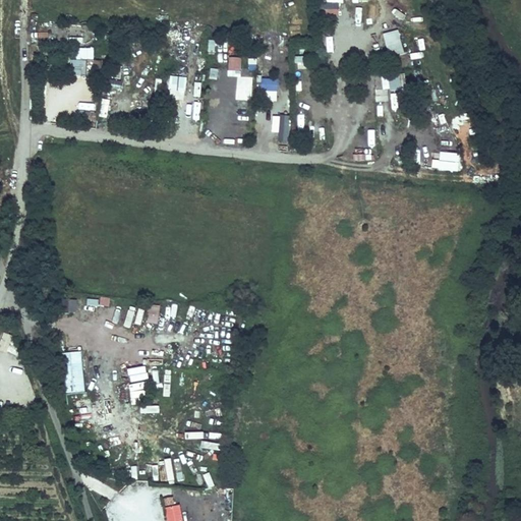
[(340,17),(340,6),(325,6),(325,18),(340,17)]
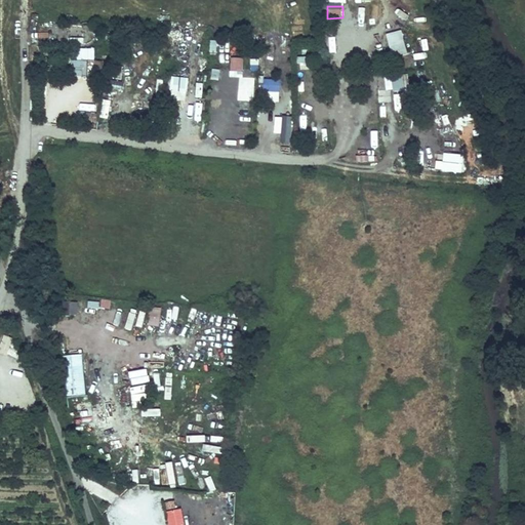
[(393,58),(408,54),(401,32),(386,36),(393,58)]
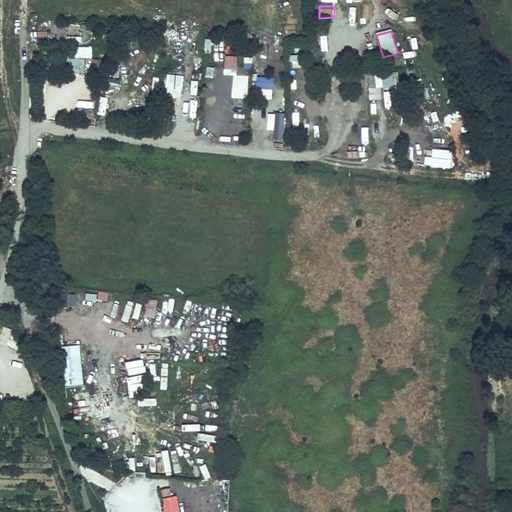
[(401,40),(401,51),(420,52),(420,40),(401,40)]
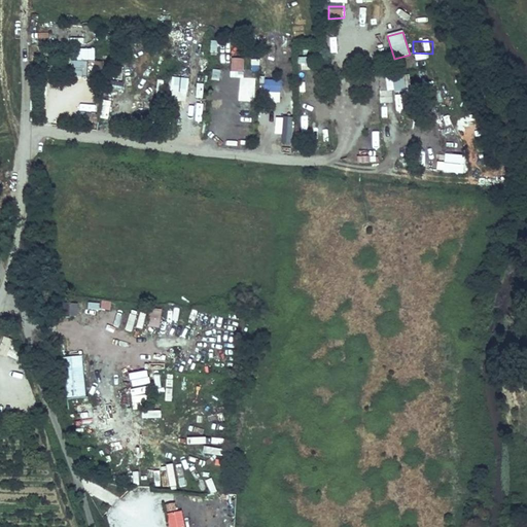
[(77,49),(77,63),(72,63),(71,78),(94,79),(96,50),(77,49)]
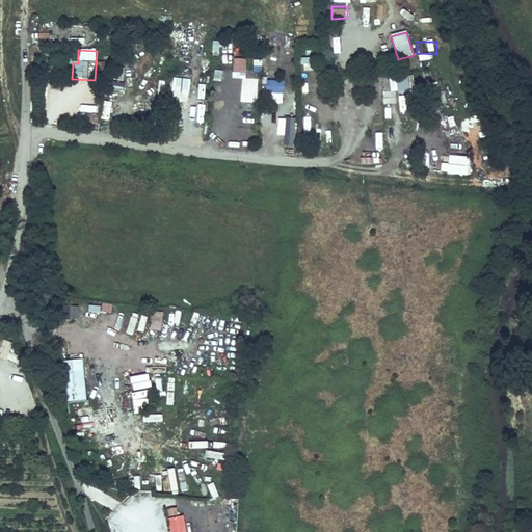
[(233,60),(233,74),(245,74),(245,60),(233,60)]
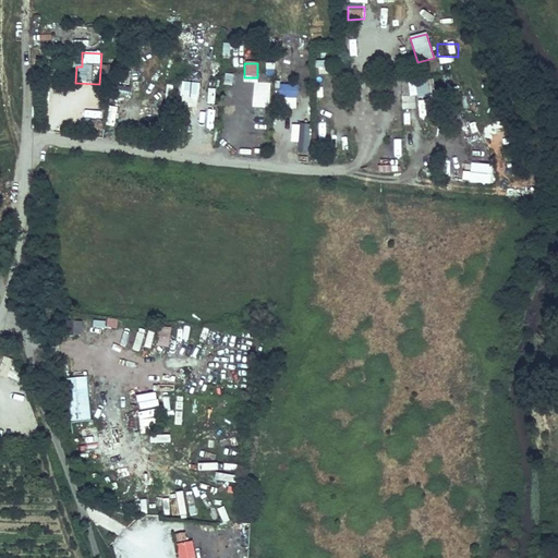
[(197,112),(199,82),(184,81),(182,111),(197,112)]
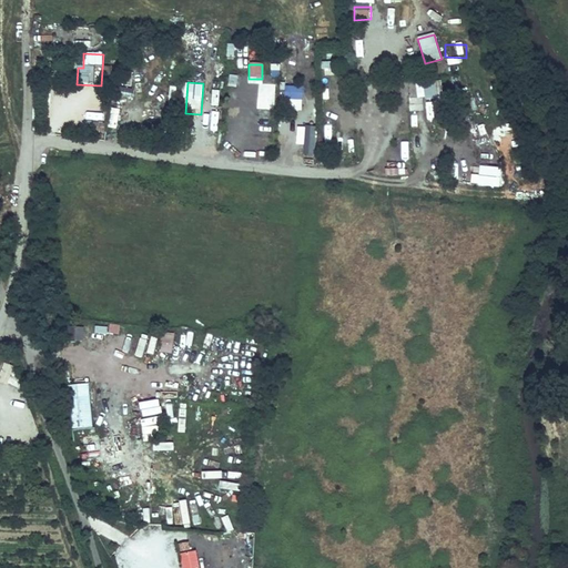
[(417,104),(444,103),(443,83),(416,84),(417,104)]
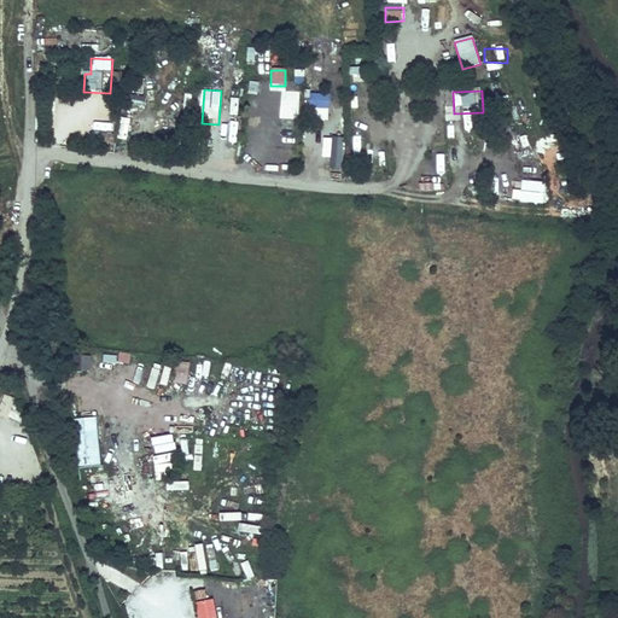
[(328,115),(328,95),(309,95),(310,115),(328,115)]
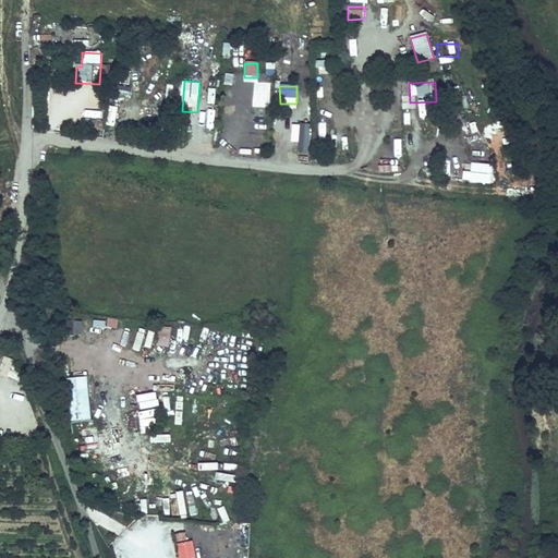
[(142,99),(141,107),(158,109),(159,101),(142,99)]
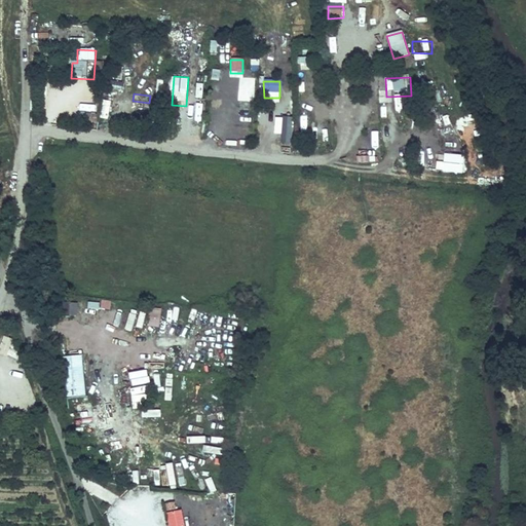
[(396,112),(403,111),(401,95),(393,96),(396,112)]
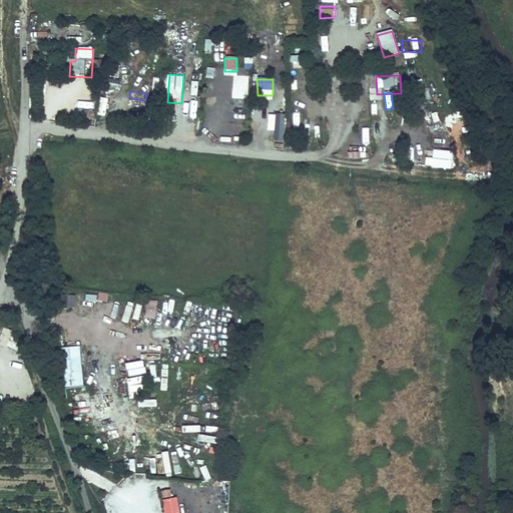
[(98,116),(104,117),(107,100),(101,99),(98,116)]
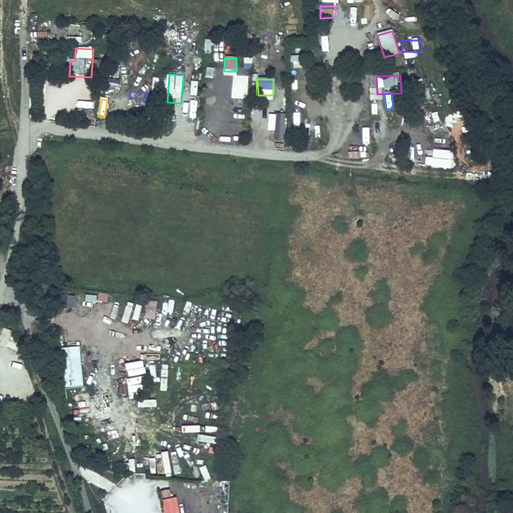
[(67,295),(60,294),(58,314),(65,315),(67,295)]
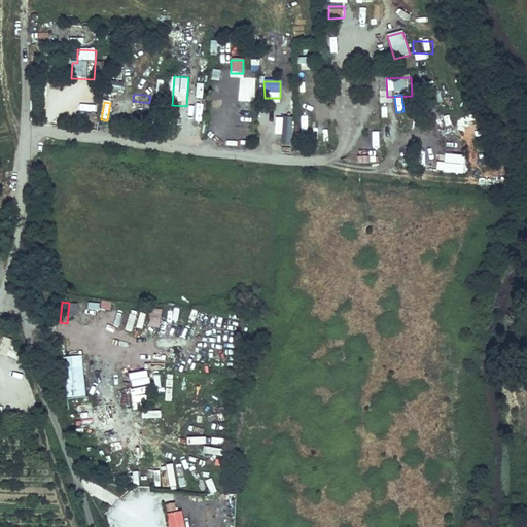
[(160,326),(163,307),(151,305),(147,324),(160,326)]
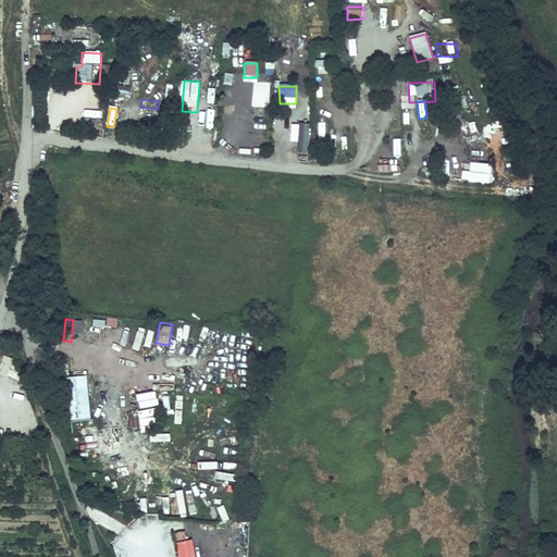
[(2,364),(0,368),(0,373),(7,375),(10,368),(2,364)]
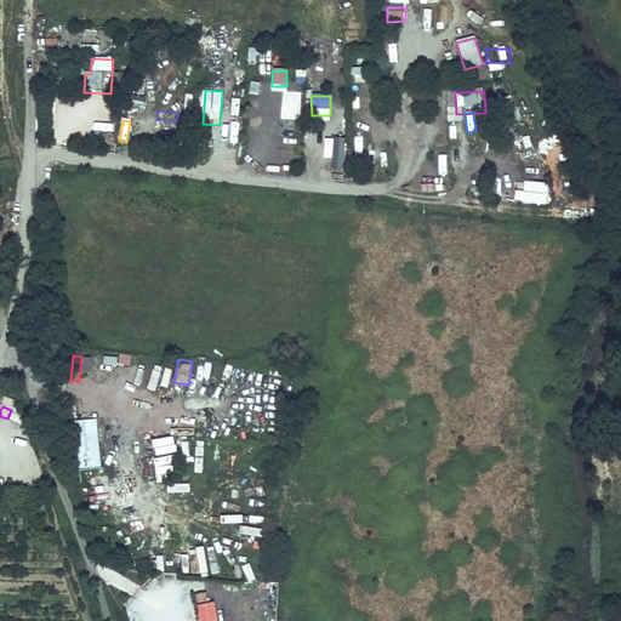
[(80,420),(73,421),(78,434),(84,433),(80,420)]
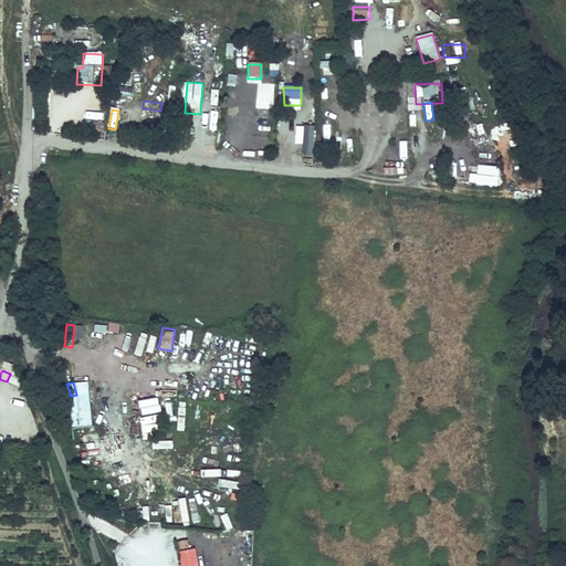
[(93,394),(71,398),(74,412),(95,408),(93,394)]
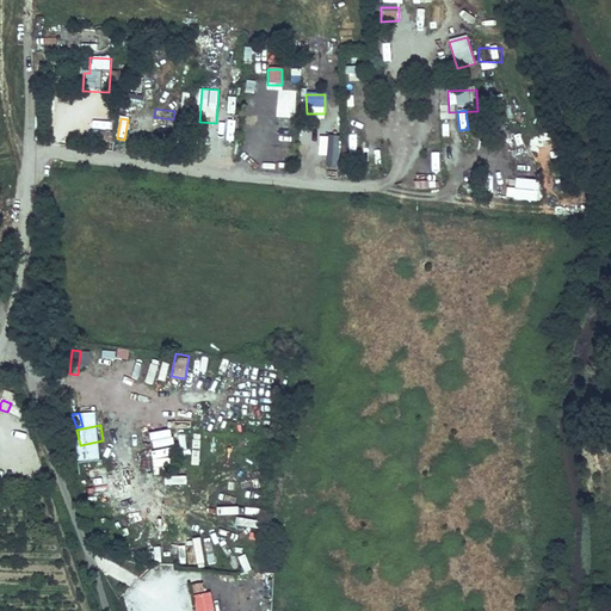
[(195,593),(195,610),(215,610),(214,591),(195,593)]
